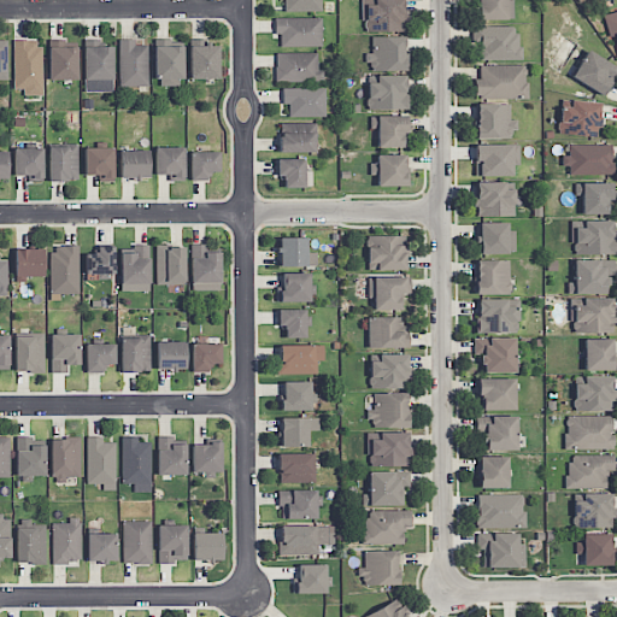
[(283,0),(285,11),(321,11),(321,0),(283,0)]
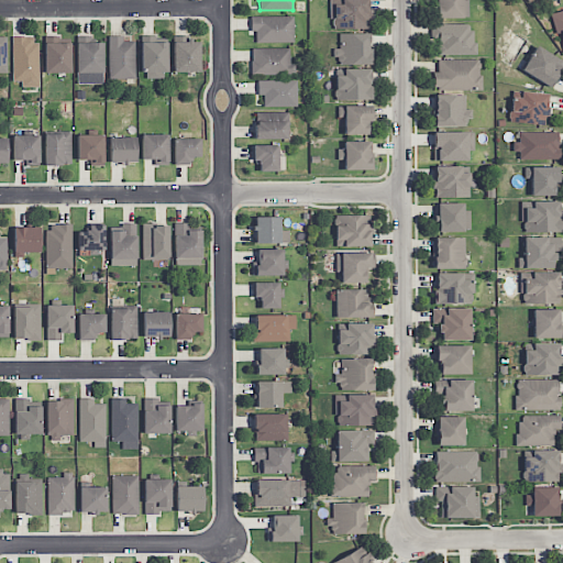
[(330,0),(331,29),(368,29),(367,0),(330,0)]
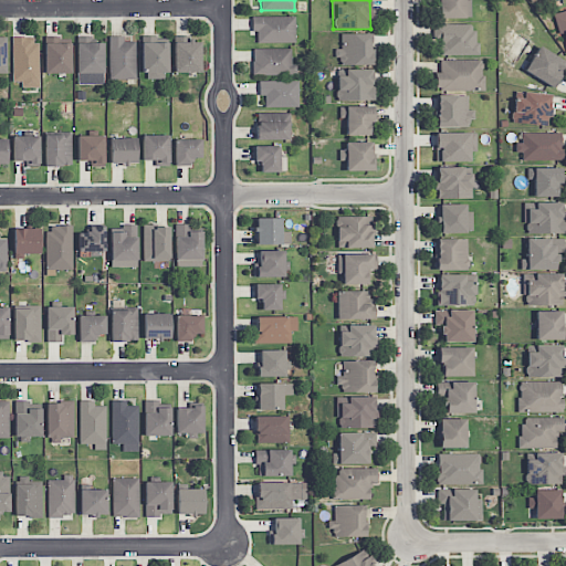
[(437,0),(438,18),(471,18),(470,0),(437,0)]
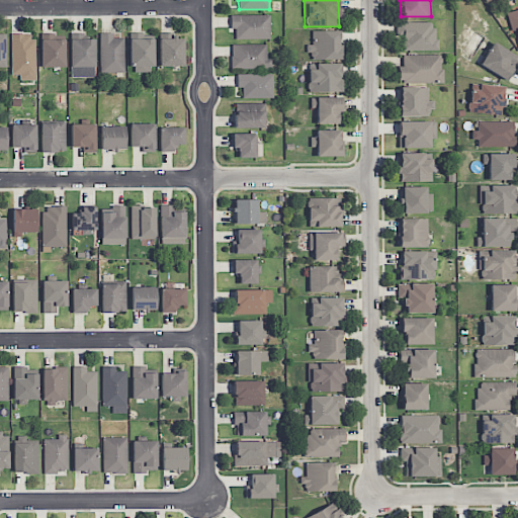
[(517,8),(506,12),(511,31),(517,29),(517,32),(517,8)]
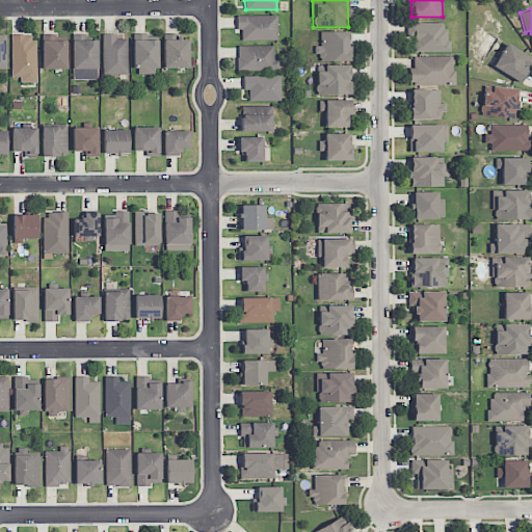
[(277,16),(236,15),(236,29),(241,29),(241,40),(276,41),(277,16)]
